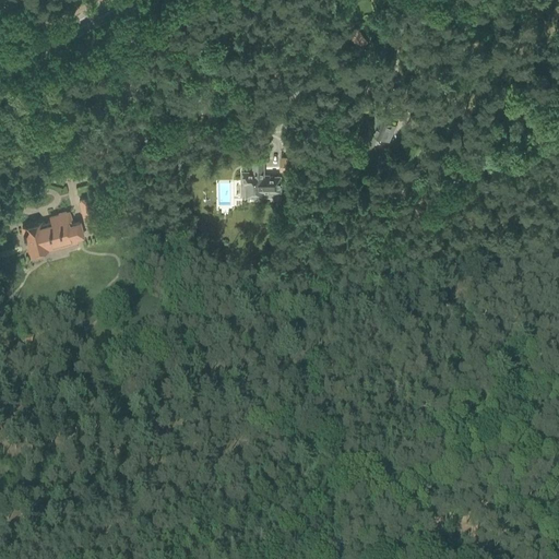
[(392,12),(402,8),(399,2),(390,7),(392,12)]
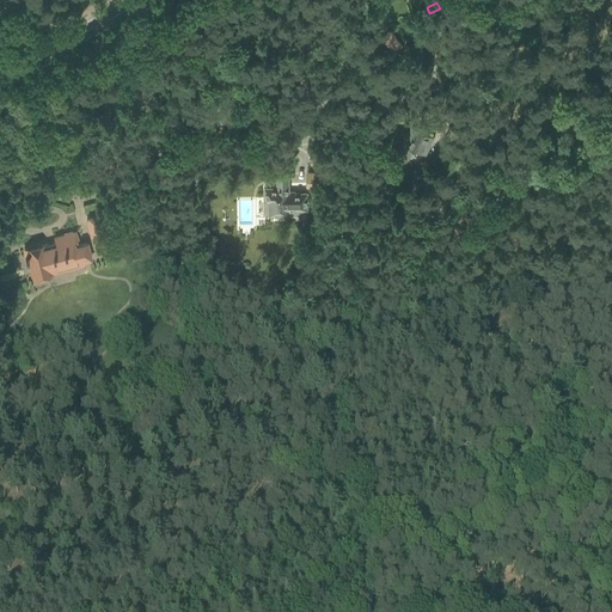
[(385,22),(378,24),(380,32),(389,30),(385,22)]
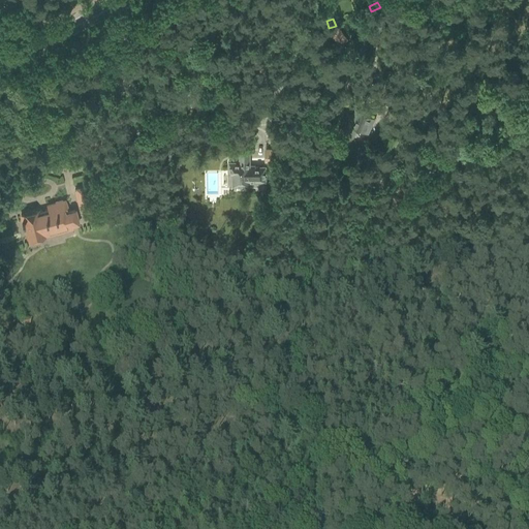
[(339,47),(347,40),(338,27),(329,33),(339,47)]
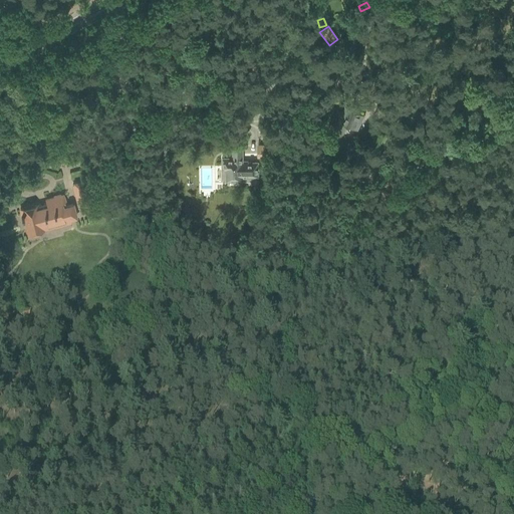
[(344,106),(341,113),(334,130),(343,134),(346,125),(356,131),(363,115),(344,106)]
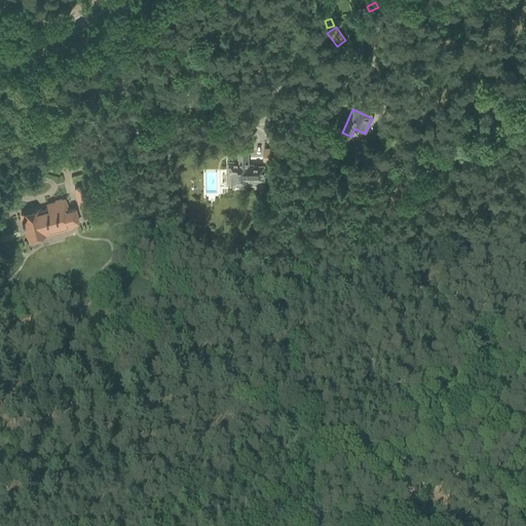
[(112,129),(126,135),(132,122),(117,116),(112,129)]
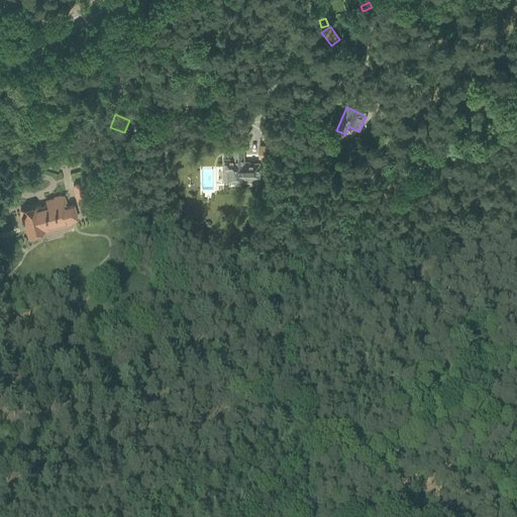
[(275,144),(259,145),(259,160),(275,160),(275,144)]
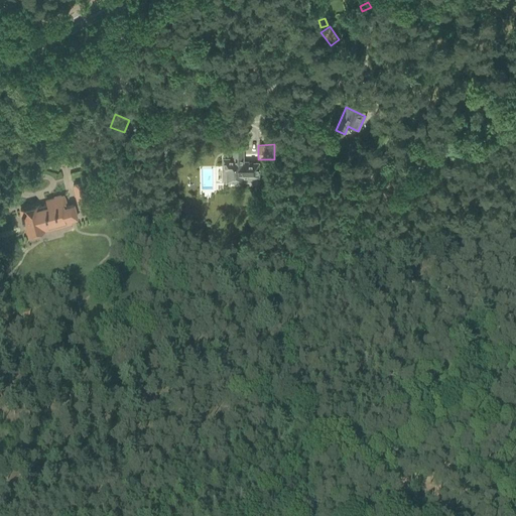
[(242,150),(234,150),(234,159),(224,159),(224,169),(228,169),(228,176),(243,176),(256,175),(256,165),(243,165),(242,150)]
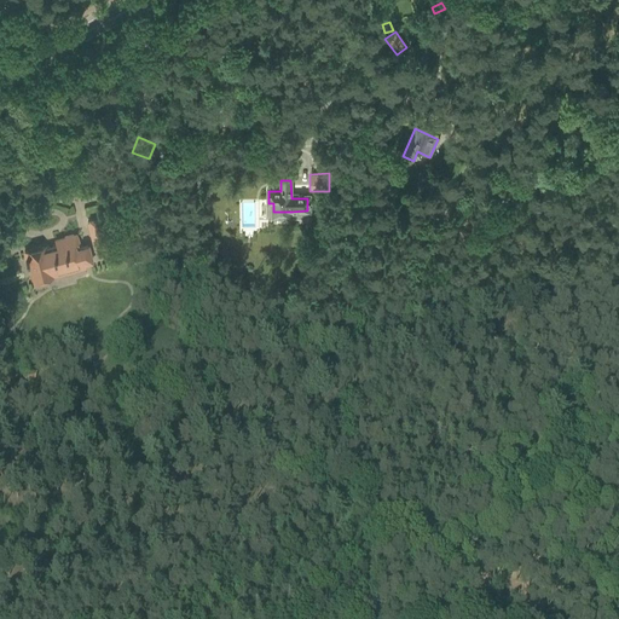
[(86,221),(93,250),(106,247),(106,244),(109,243),(106,235),(104,229),(105,227),(102,217),(88,220),(88,221),(86,221)]
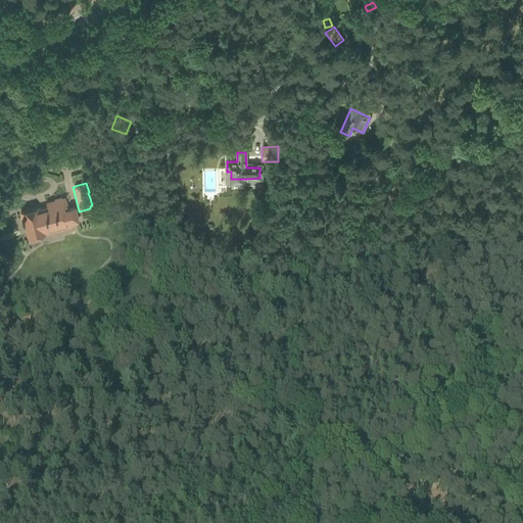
[(74,207),(66,209),(63,199),(46,203),(48,209),(39,211),(38,208),(20,214),(22,221),(24,221),(29,238),(44,234),(43,230),(62,225),(63,228),(70,227),(70,224),(78,222),(74,207)]
